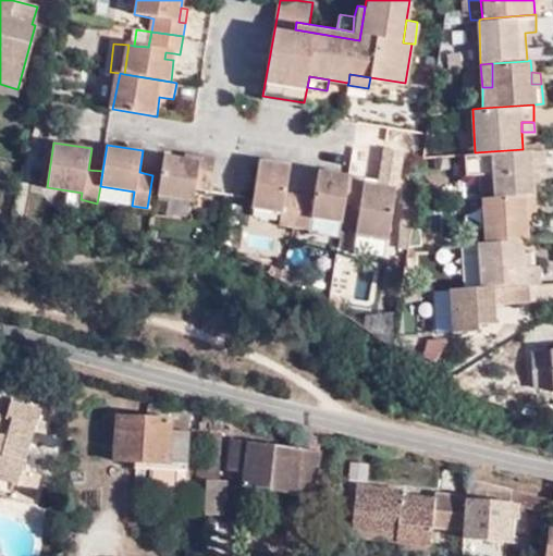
[(481,174),(483,198),(535,194),(533,181),(532,169),(547,168),(545,147),(523,149),(475,152),(466,153),(467,176),(481,174)]
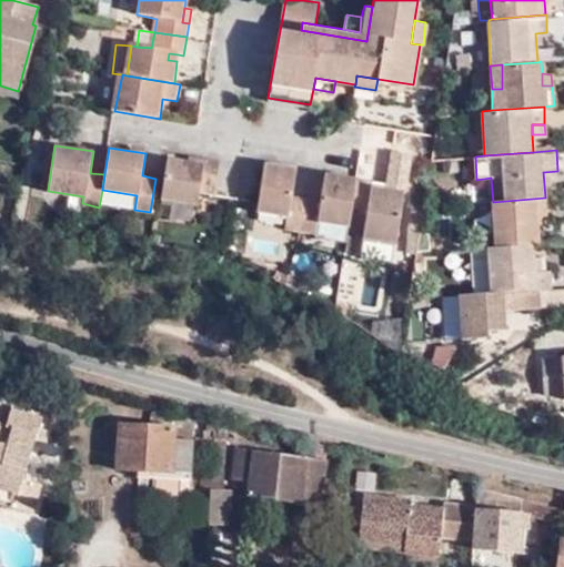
[(168,158),(160,202),(198,208),(200,193),(215,194),(220,162),(199,159),(198,162),(168,158)]
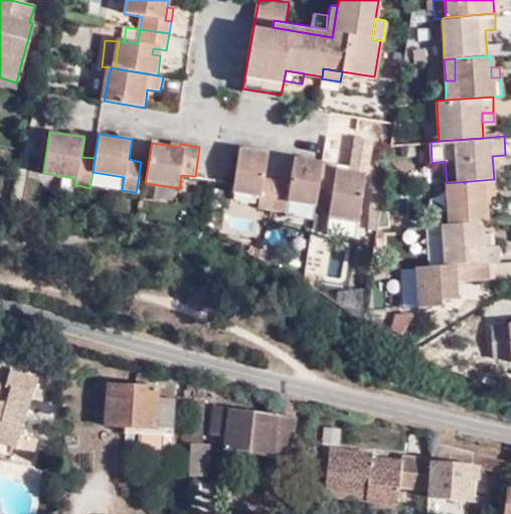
[(261,206),(273,208),(278,178),(266,177),(269,157),(261,156),(261,151),(240,148),(233,183),(233,191),(262,196),(261,206)]
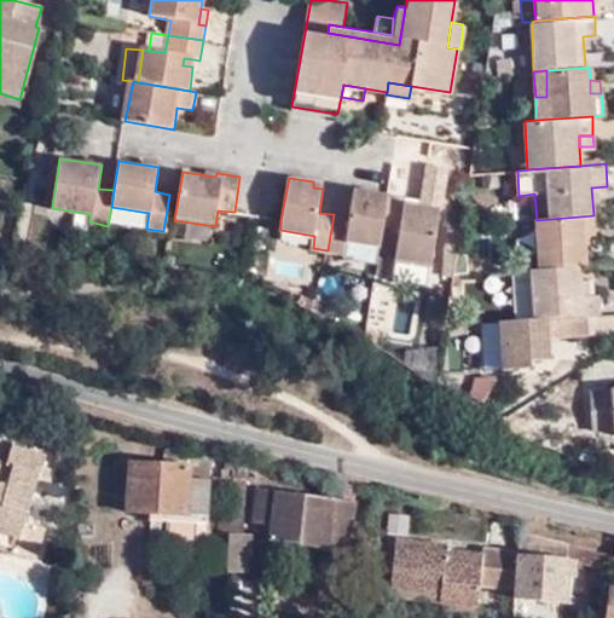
[(591,188),(592,201),(607,200),(607,186),(591,188)]
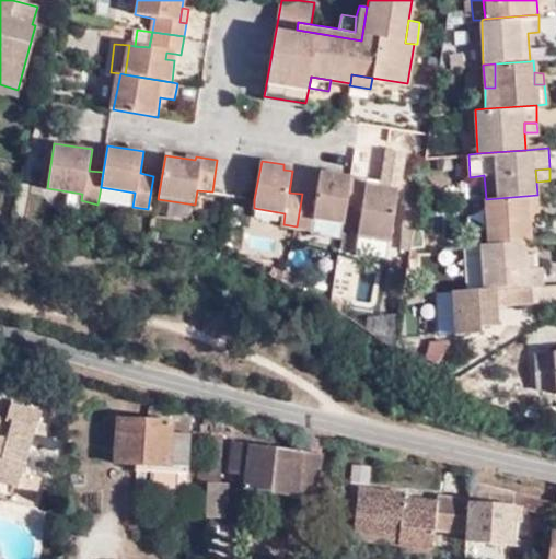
[(302,194),(297,226),(314,230),(316,219),(344,223),(351,174),(329,171),(328,177),(320,176),(316,196),(302,194)]
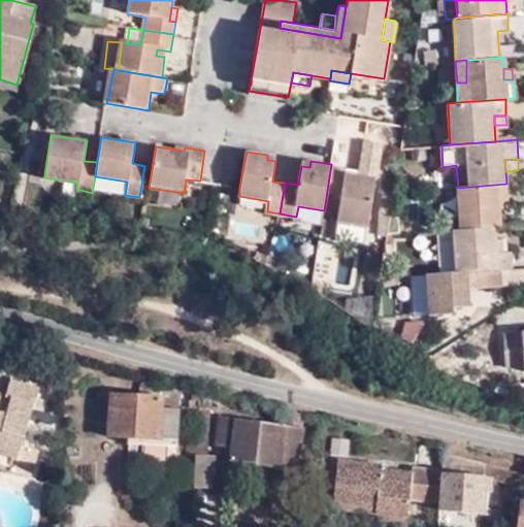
[(331,164),(324,210),(337,213),(337,222),(367,225),(375,176),(360,173),(348,172),(348,167),(331,164)]
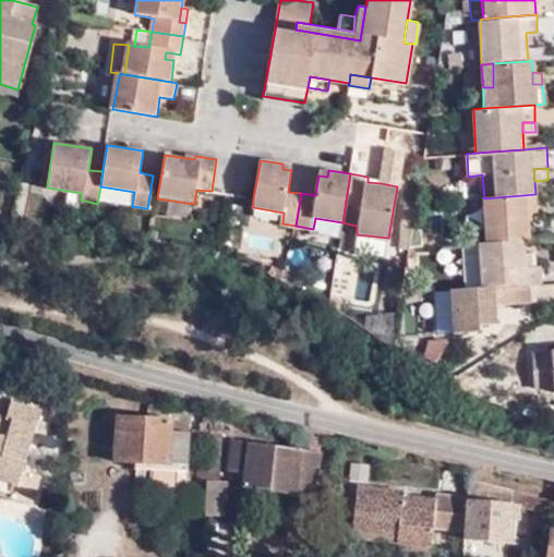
[(484,198),(488,241),(526,238),(529,238),(528,217),(527,210),(531,210),(537,210),(536,194),(484,198)]
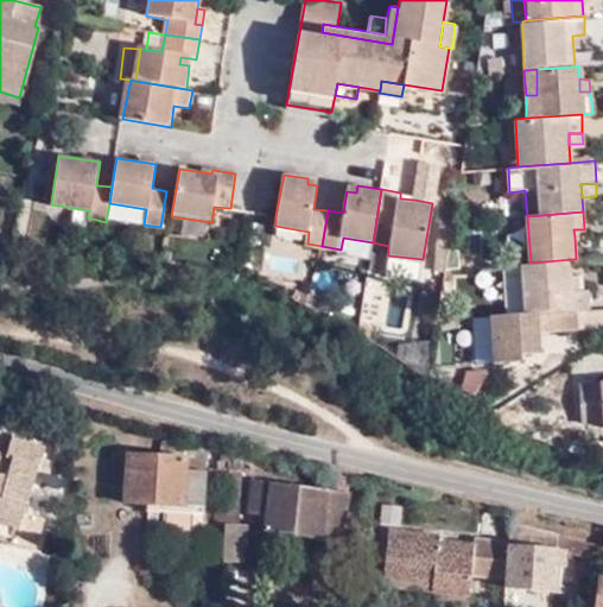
[(524,263),(526,311),(577,308),(591,307),(590,286),(582,288),(573,288),(572,272),(572,259),(531,263),(524,263)]
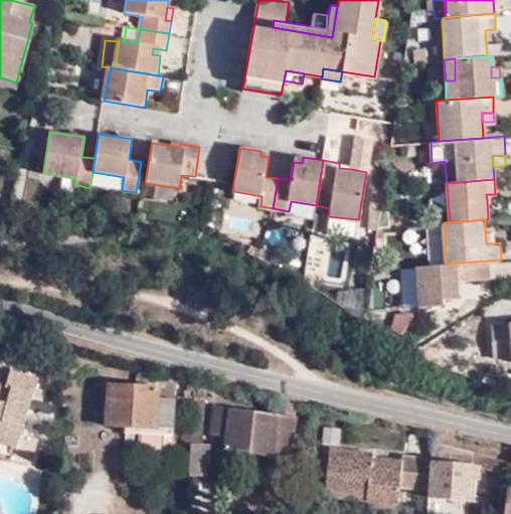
[(486,243),(493,243),(492,230),(485,230),(486,243)]
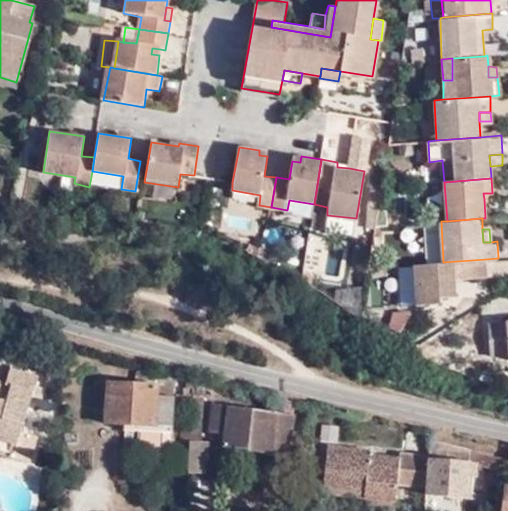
[(443,262),(417,264),(421,306),(442,305),(442,298),(456,297),(455,280),(454,272),(461,272),(462,279),(487,279),(486,259),(443,262)]
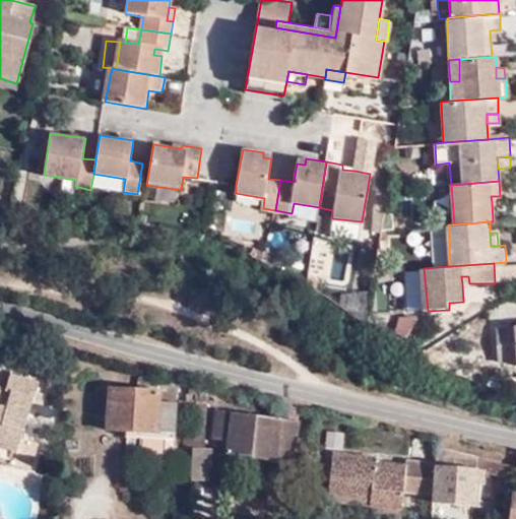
[(361,312),(363,290),(336,288),(334,310),(361,312)]
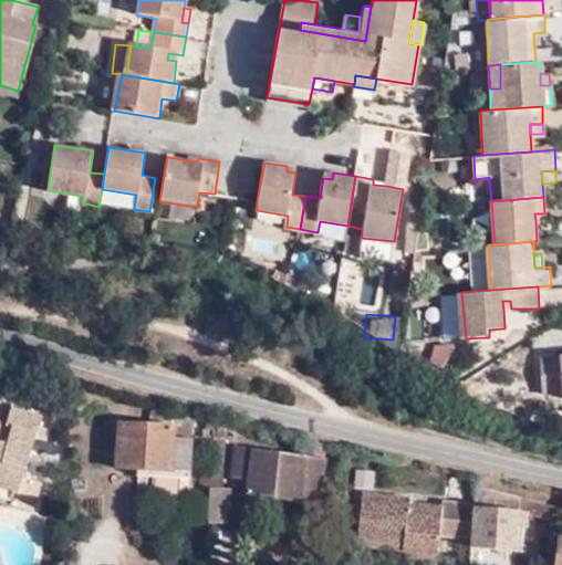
[(561,351),(543,353),(544,387),(561,387),(561,351)]
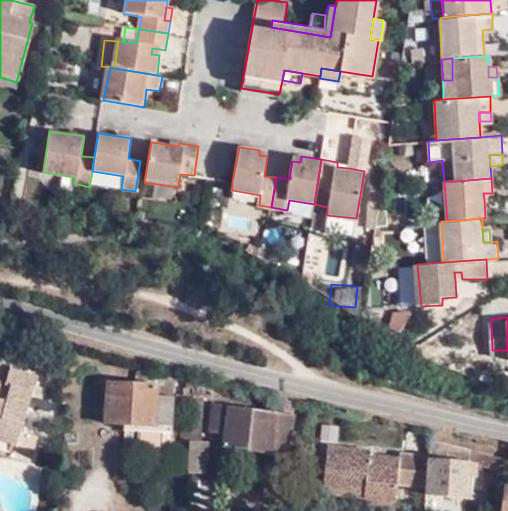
[(0,438),(4,439),(0,452),(0,455),(22,461),(29,434),(13,430),(23,392),(25,389),(30,374),(2,366),(0,372),(0,438)]
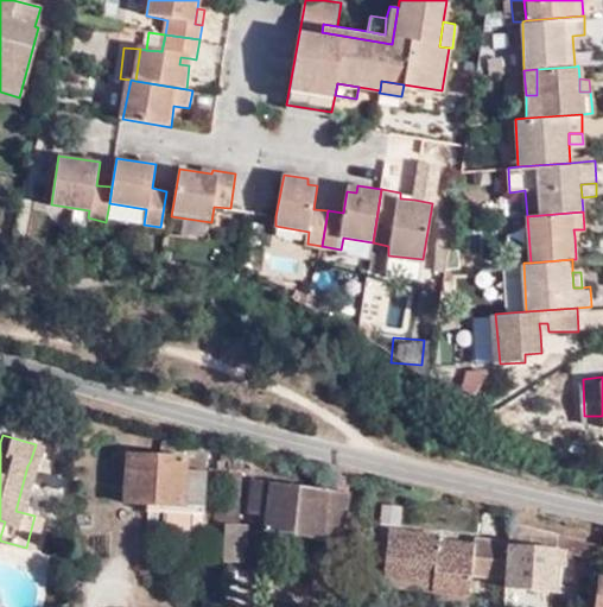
[(197,505),(200,459),(122,453),(119,500),(197,505)]
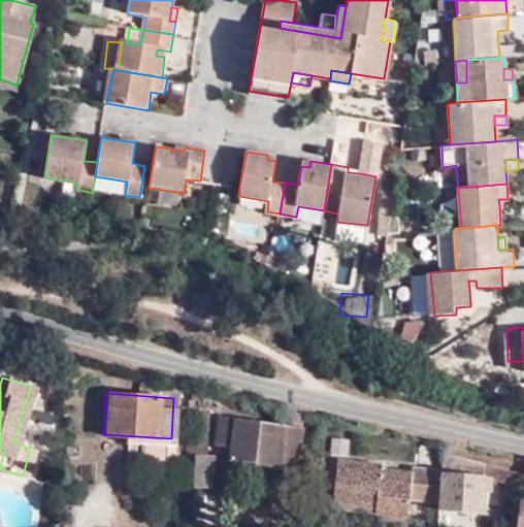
[(195,403),(190,487),(208,487),(209,454),(207,454),(206,404),(195,403)]
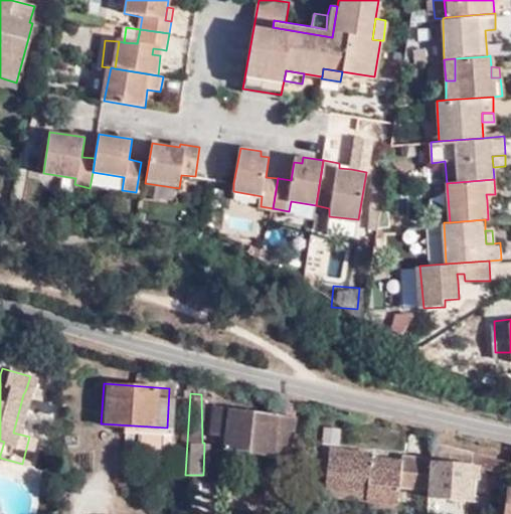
[(285,454),(289,415),(209,407),(207,438),(221,438),(221,448),(285,454)]
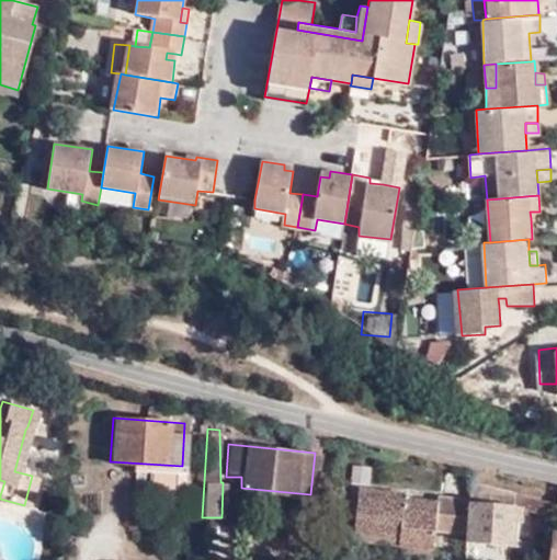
[(365,481),(364,464),(345,464),(347,482),(365,481)]
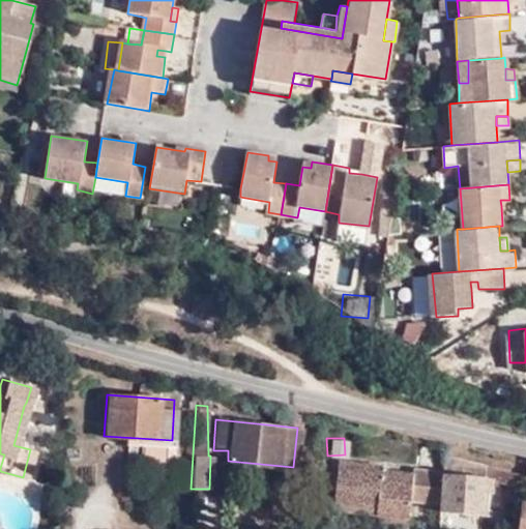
[(479,481),(515,489),(516,477),(505,473),(440,456),(439,474),(439,475),(479,477),(479,481)]
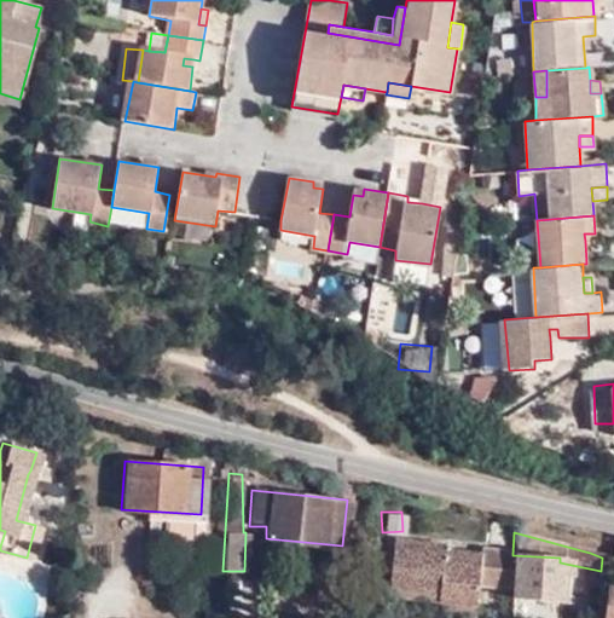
[(475,588),(511,590),(513,555),(513,554),(476,550),(476,555),(441,552),(441,547),(388,539),(384,587),(427,591),(435,593),(434,600),(473,605),(475,588)]
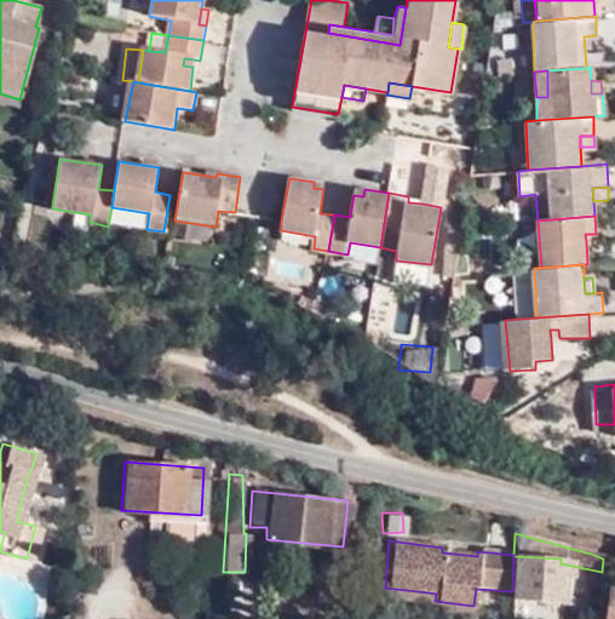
[(559,602),(561,563),(561,559),(513,556),(512,591),(511,601),(559,602)]
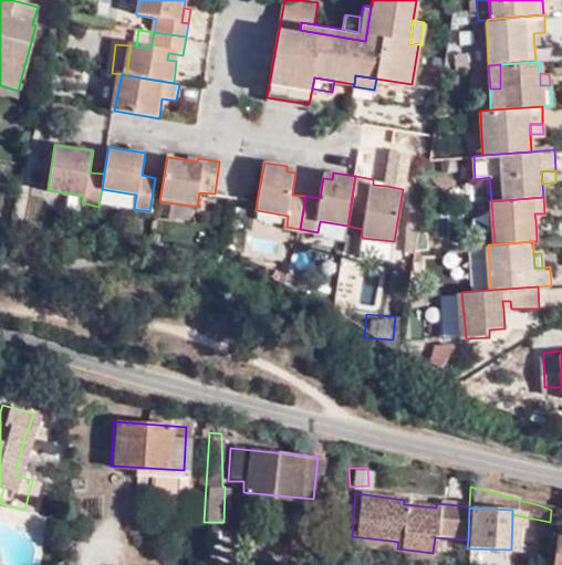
[(561,564),(561,539),(552,537),(549,564),(561,564)]
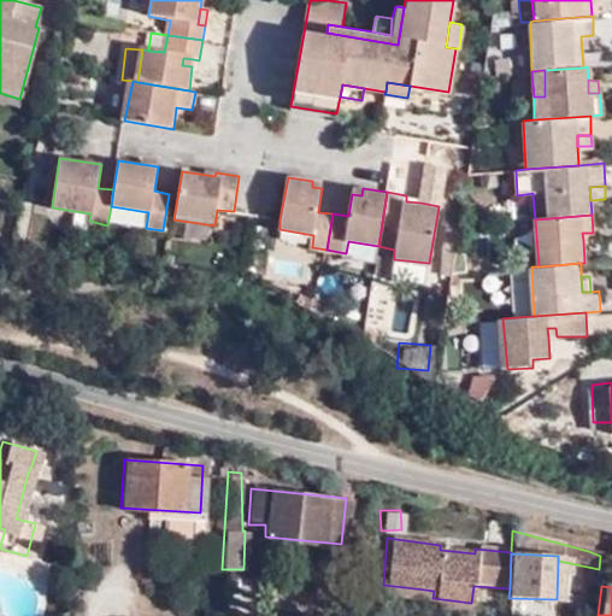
[(442,615),(469,615),(471,603),(433,598),(431,615),(442,615)]
